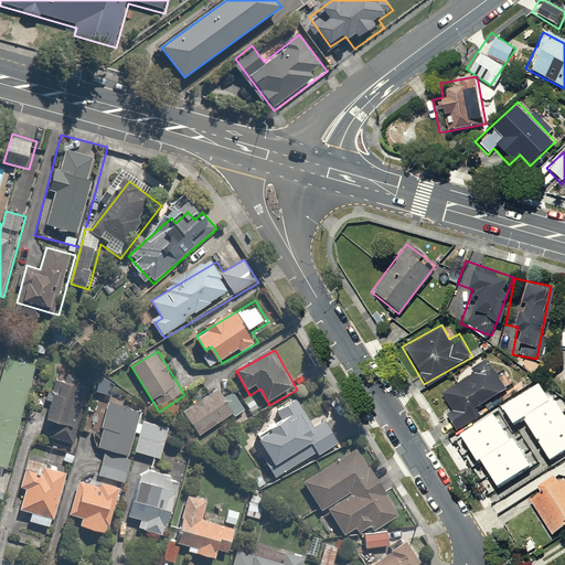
[(443,415),(454,432),(479,414),(475,407),(503,390),(487,363),(439,393),(450,411),(443,415)]
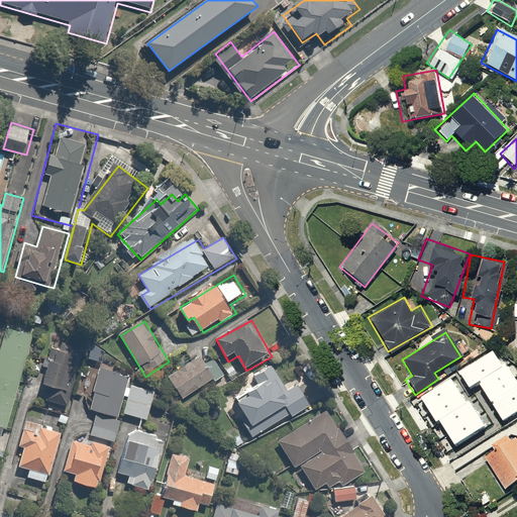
[(92,341),(89,355),(106,360),(110,346),(92,341)]
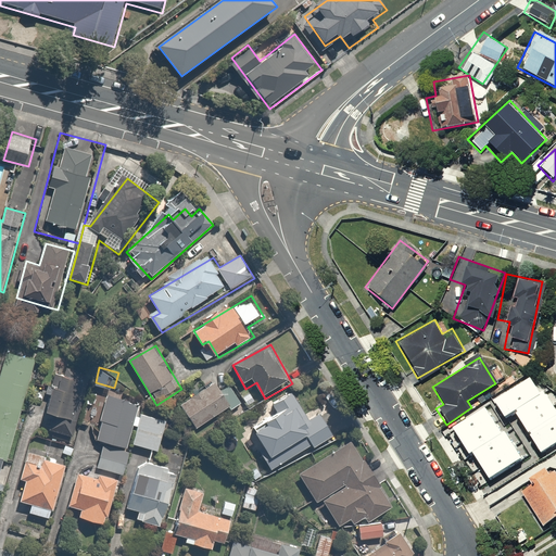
[(92,383),(63,375),(43,433),(74,443),(92,383)]
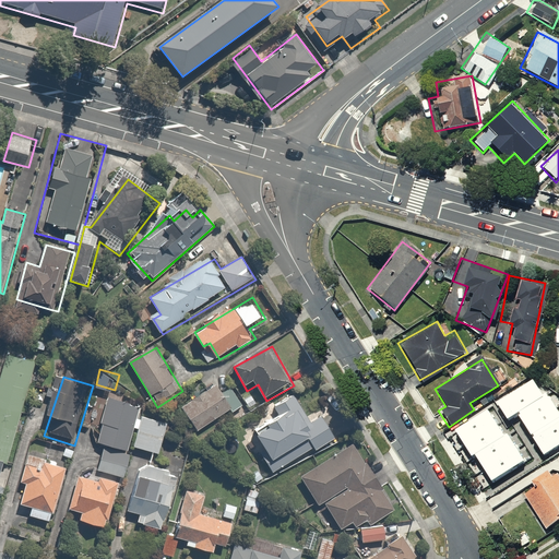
[(223,393),(218,385),(186,406),(203,435),(249,406),(236,385),(223,393)]
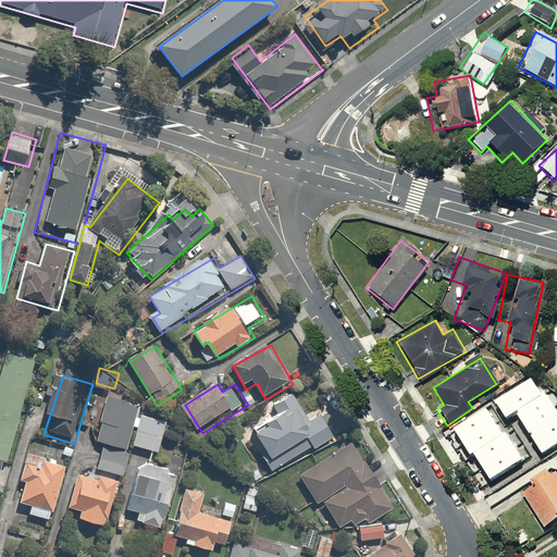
[(456,444),(495,419),(493,415),(505,407),(496,393),(472,408),(447,425),(445,426),(456,444)]
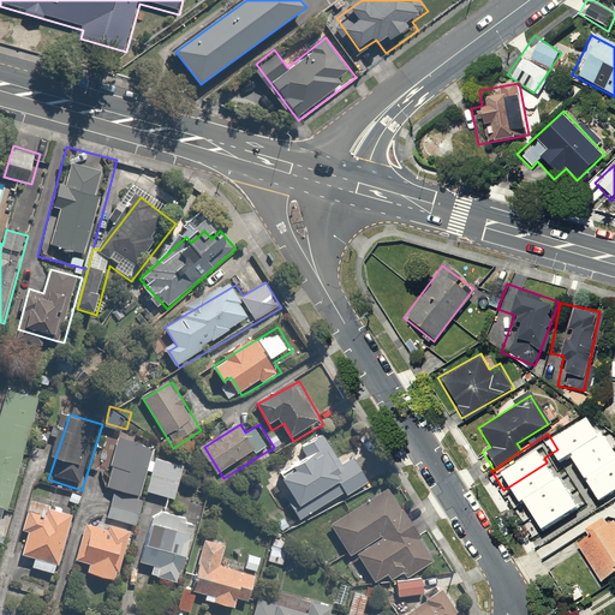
[(346,465),(329,436),(302,453),(304,458),(273,476),(299,521),(371,481),(358,458),(346,465)]
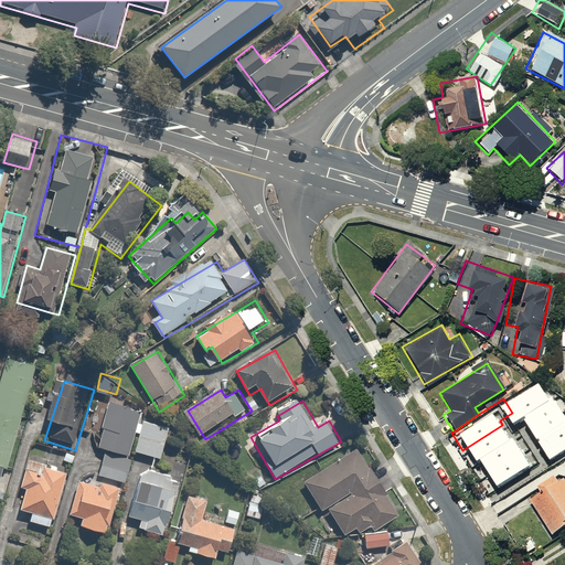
[(107,402),(94,448),(107,451),(135,459),(136,452),(146,419),(147,413),(107,402)]
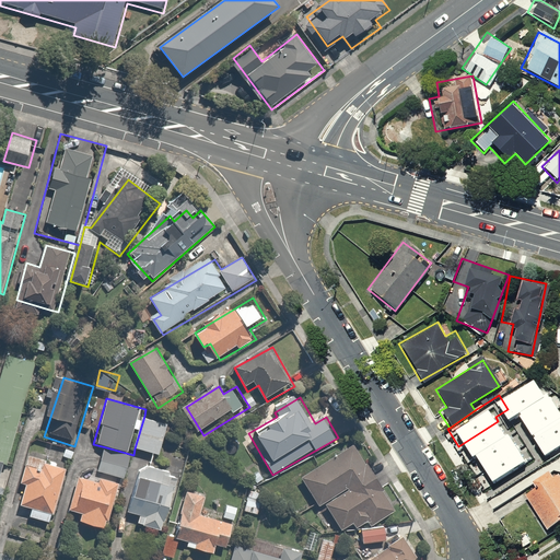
[(508,409),(496,417),(498,421),(525,463),(545,450),(551,459),(559,453),(559,419),(537,434),(517,404),(508,409)]
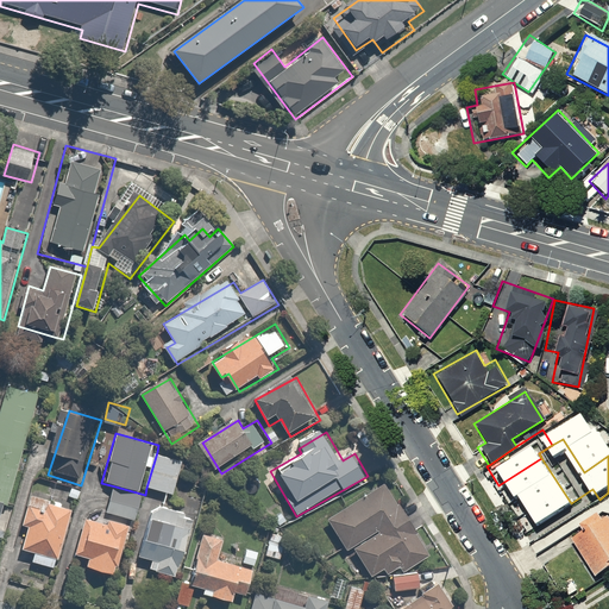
[(186,460),(157,452),(146,488),(175,495),(186,460)]
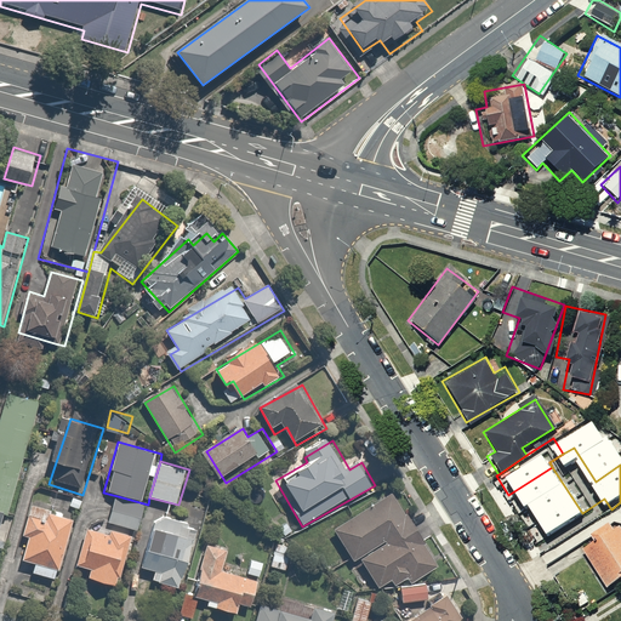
[(383,592),(439,559),(398,491),(336,529),(358,564),(364,560),(383,592)]
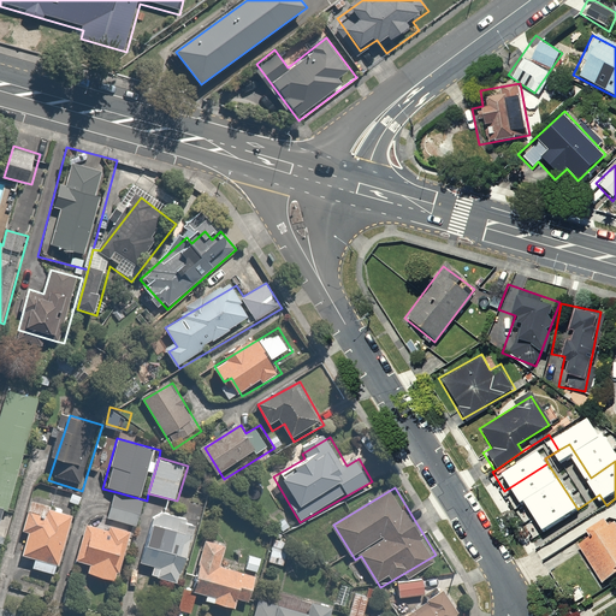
[(154,507),(155,503),(147,501),(117,492),(108,522),(134,529),(147,533),(154,507)]
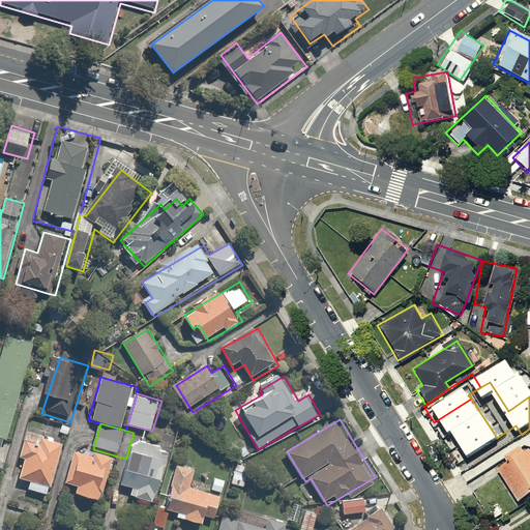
[(66,445),(28,434),(21,459),(27,461),(22,478),(33,481),(30,489),(51,496),(66,445)]
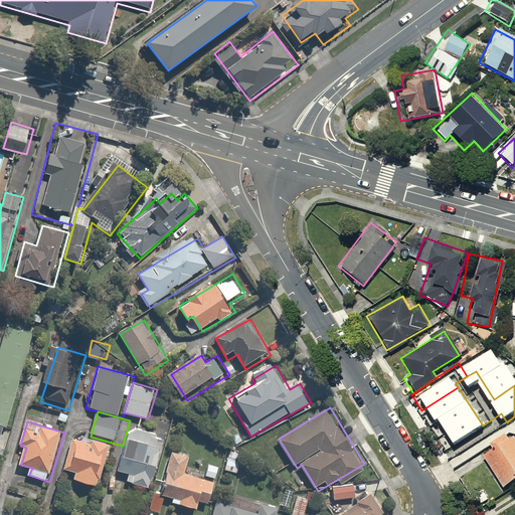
[(128,485),(156,493),(168,450),(172,436),(129,423),(123,446),(117,469),(131,473),(128,485)]
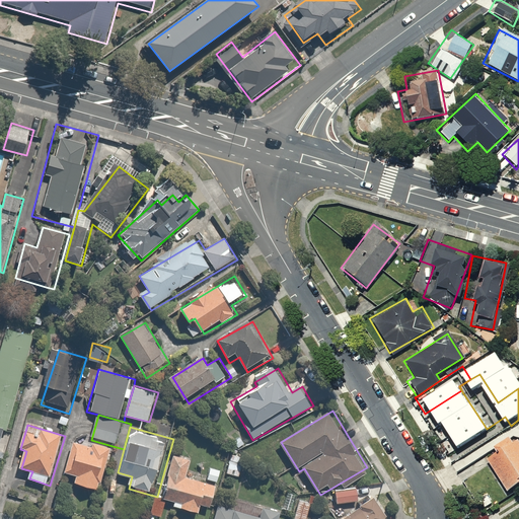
[(518,443),(511,431),(492,444),(496,449),(483,457),(506,491),(518,482),(518,443)]
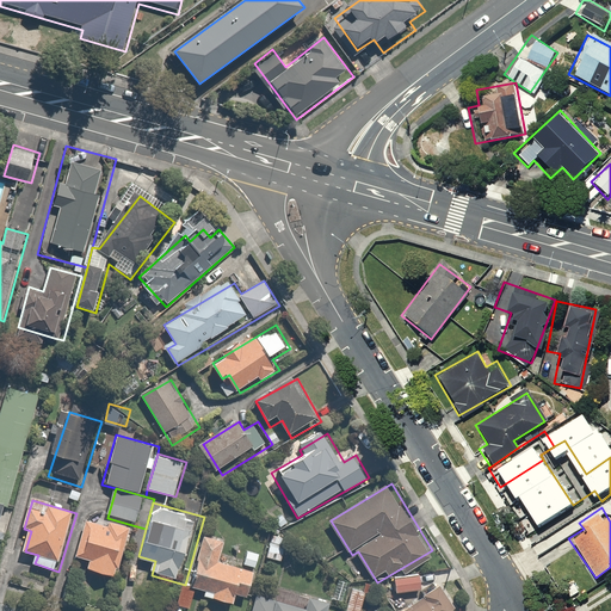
[(133,525),(107,518),(91,513),(79,557),(90,561),(88,568),(119,576),(133,525)]
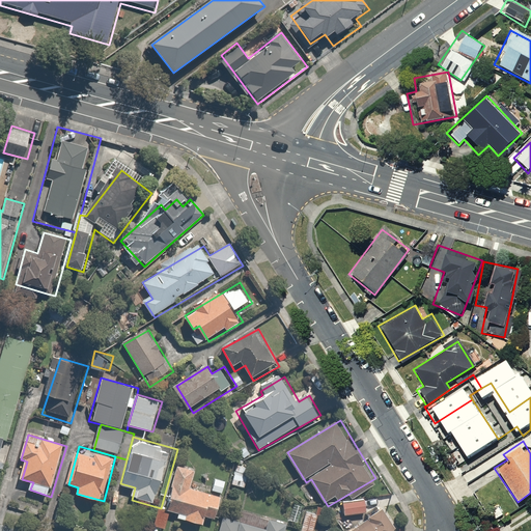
[(199,471),(173,464),(161,508),(155,529),(161,530),(168,530),(173,514),(202,523),(205,513),(218,518),(223,499),(194,491),(199,471)]
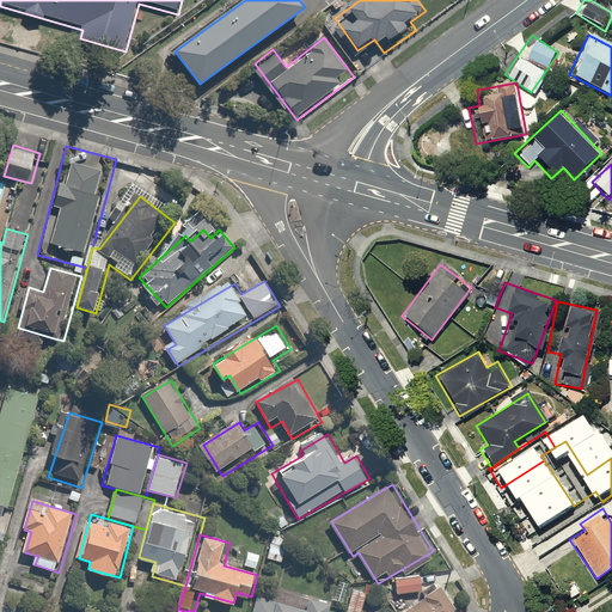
[(292,538),(275,534),(269,560),(286,562),(292,538)]
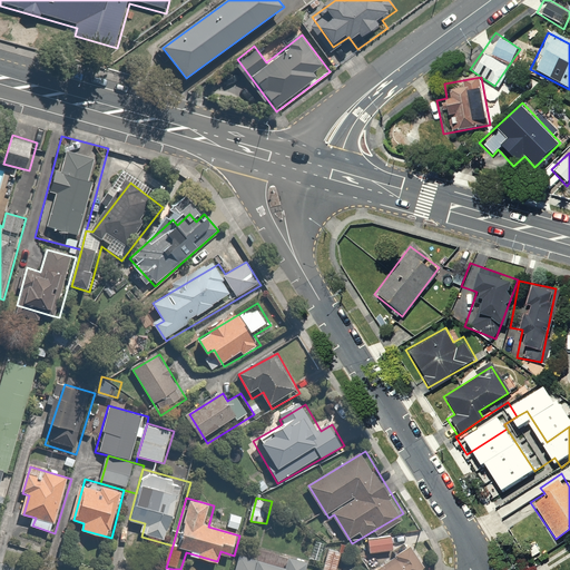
[(246,517),(231,513),(227,528),(243,532),(246,517)]
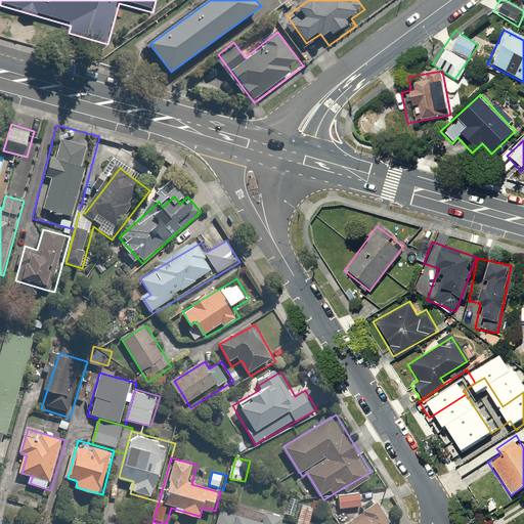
[(364,510),(363,492),(340,493),(340,511),(364,510)]
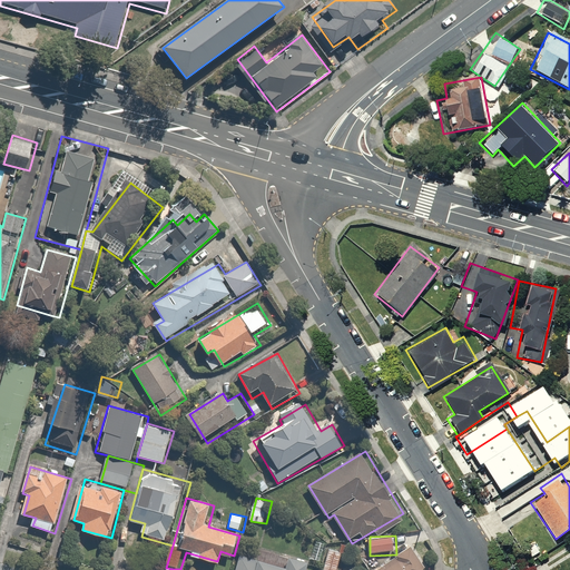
[(313,541),(307,563),(316,566),(324,568),(330,546),(313,541)]
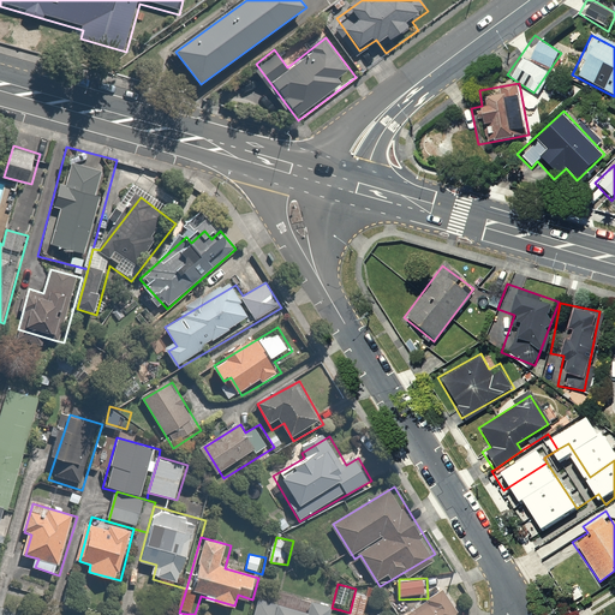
[(465,614),(445,587),(407,614),(465,614)]
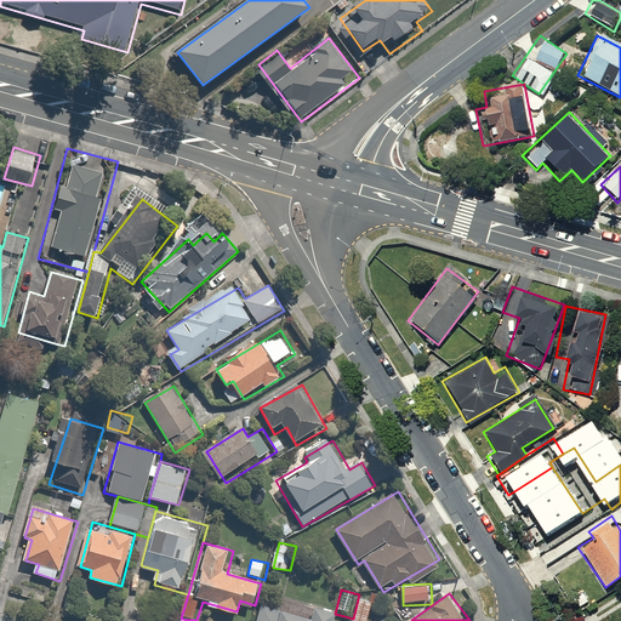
[(371,620),(376,602),(360,598),(354,620),(371,620)]
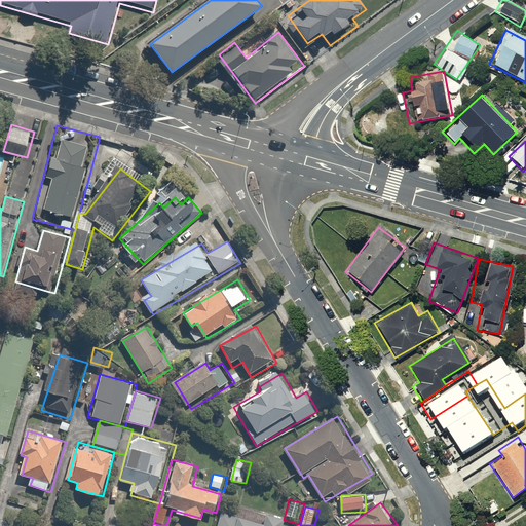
[(264,525),(223,515),(219,525),(290,525),(292,522),(284,520),(266,516),(264,525)]
